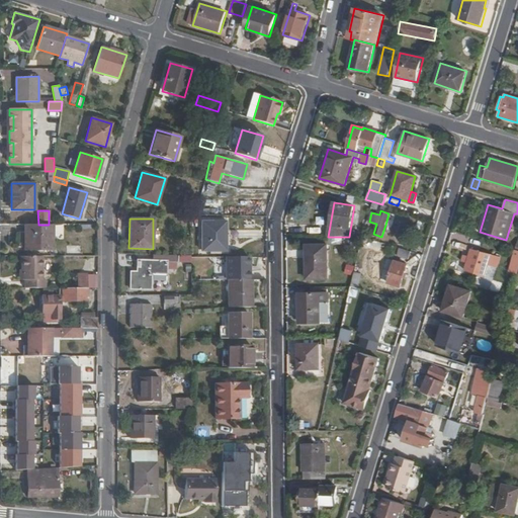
[(201,251),(226,251),(226,222),(201,222),(201,251)]
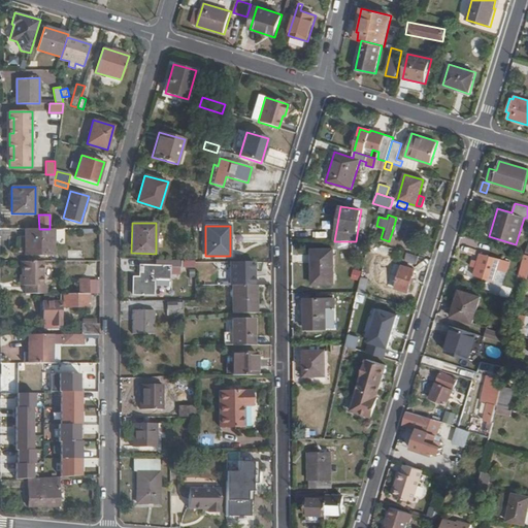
[(26,255),(54,255),(54,229),(50,229),(39,229),(25,229),(25,237),(27,237),(26,255)]
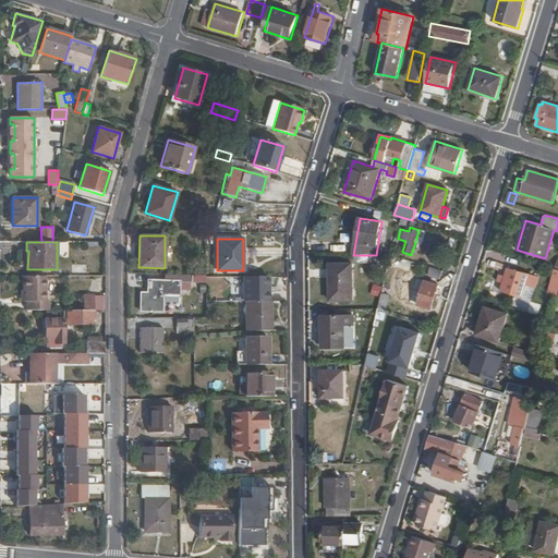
[(329,264),(330,301),(353,301),(353,263),(329,264)]
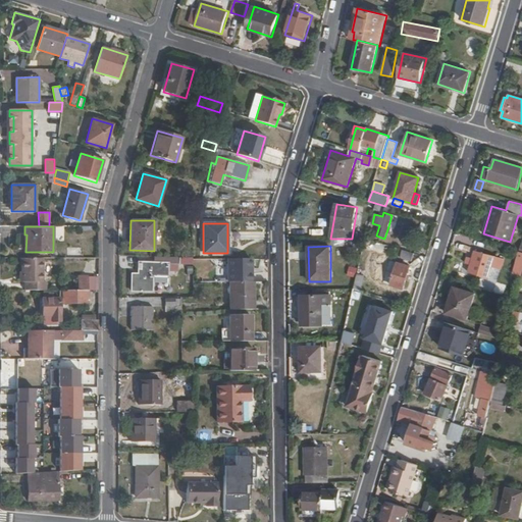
[(412,261),(414,253),(402,250),(400,258),(412,261)]
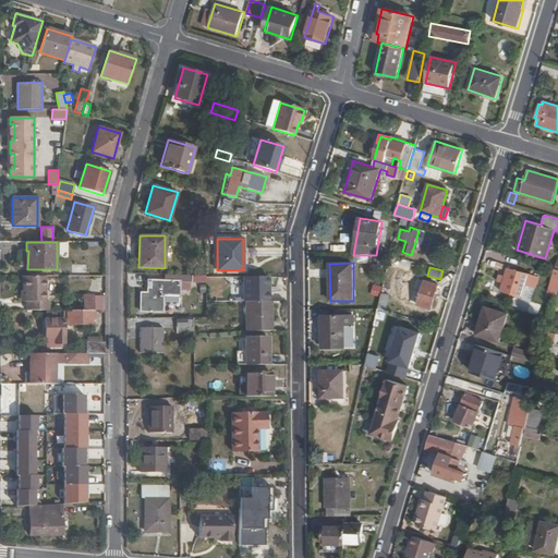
[(538,277),(530,275),(508,268),(505,276),(499,275),(497,280),(504,282),(501,291),(522,298),(526,284),(535,288),(536,286),(538,277)]
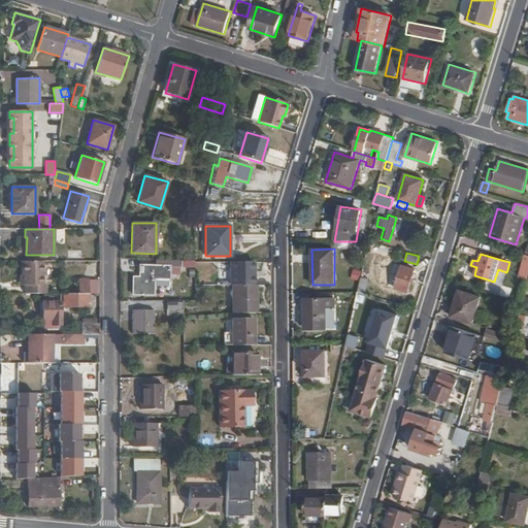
[(527,255),(525,254),(519,276),(526,277),(527,268),(527,255)]
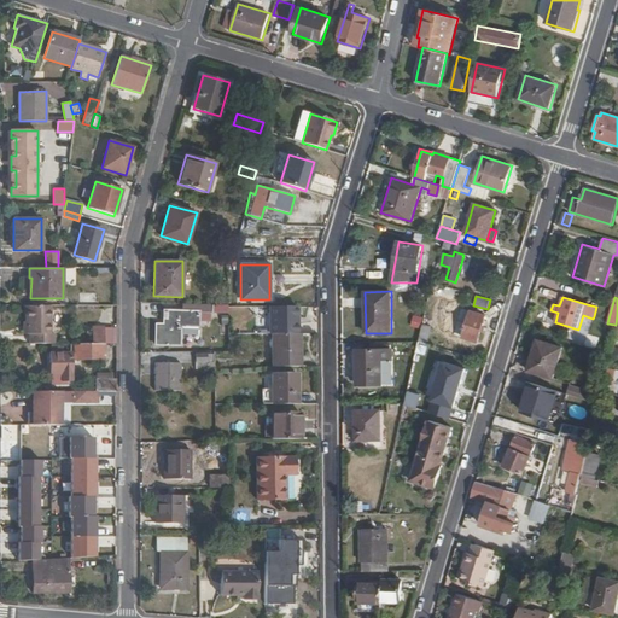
[(213,304),(181,303),(181,312),(167,310),(167,312),(167,325),(163,325),(156,325),(155,344),(180,345),(180,334),(180,325),(197,326),(198,326),(198,313),(213,313),(213,304)]
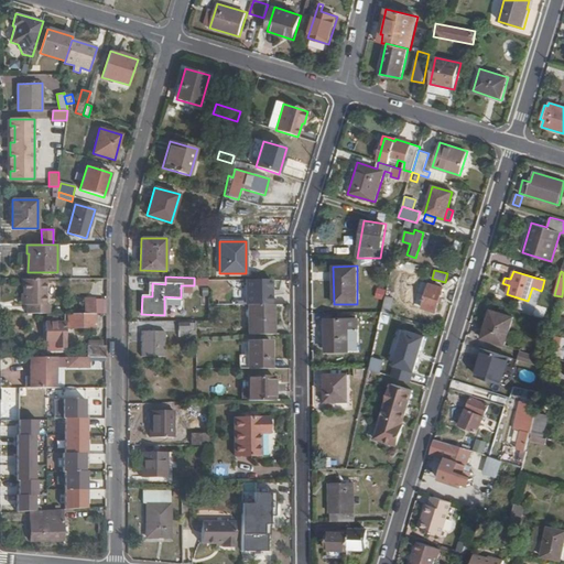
[(45,279),(23,279),(23,305),(25,305),(25,313),(50,313),(51,304),(45,304),(45,279)]
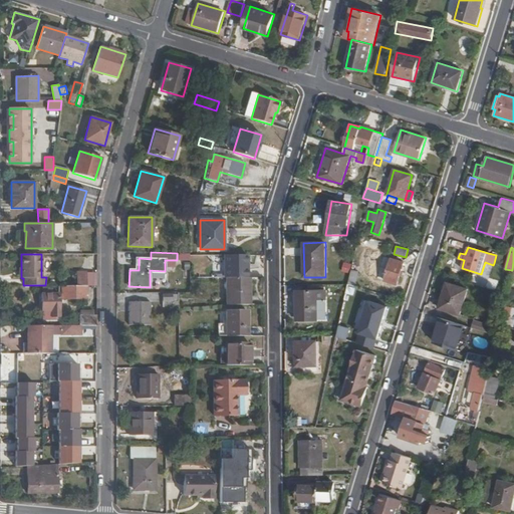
[(247,255),(222,255),(222,278),(226,278),(247,278),(247,255)]
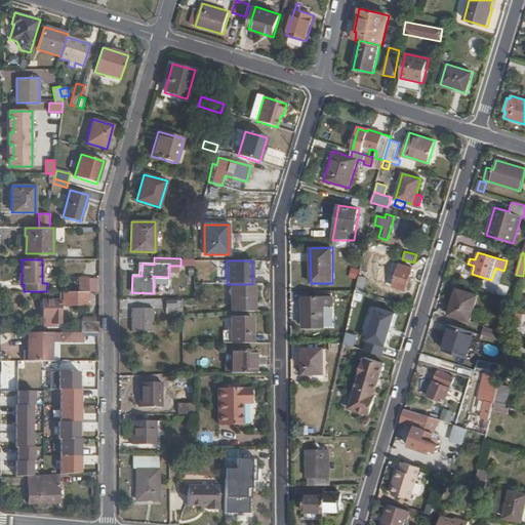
[(393,287),(405,291),(412,268),(400,264),(393,287)]
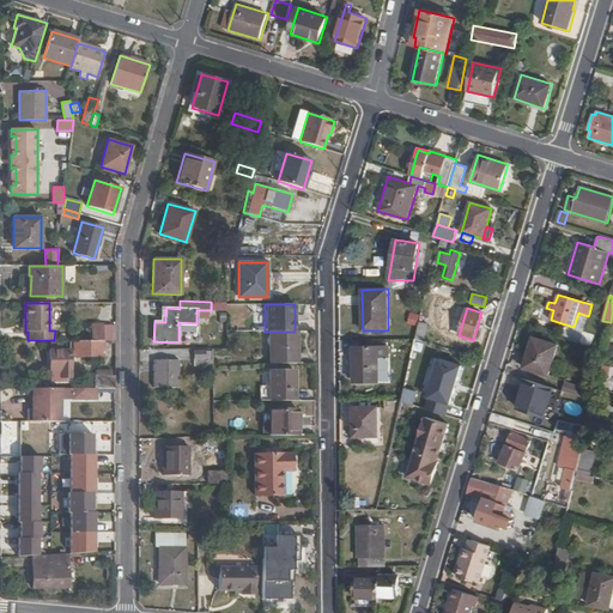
[(416,339),(424,341),(428,323),(419,321),(416,339)]
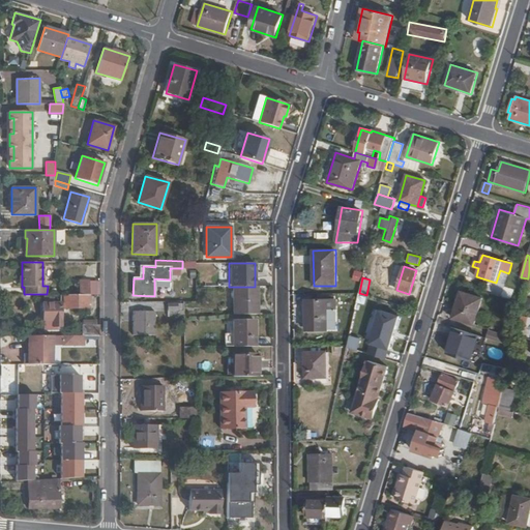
[(90,282),(80,282),(80,295),(90,295),(90,282)]
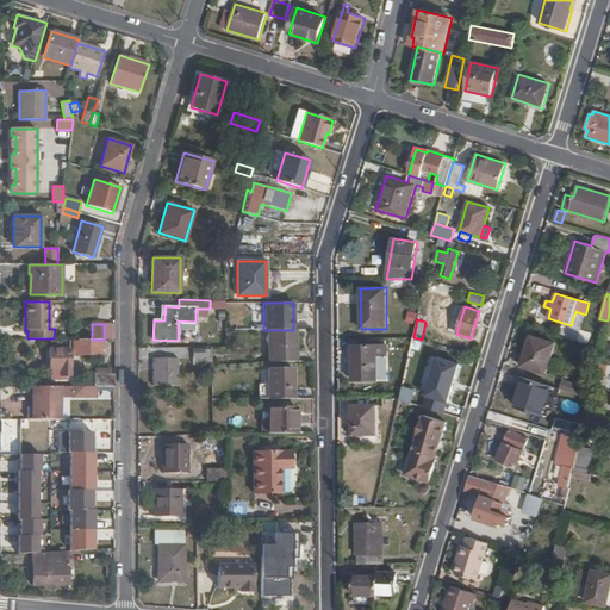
[(293,330),(268,330),(268,362),(297,362),(297,330),(293,330)]
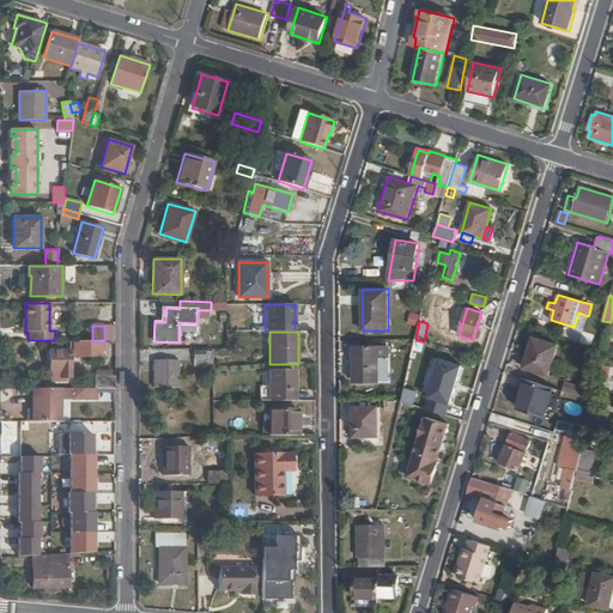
[(534,338),(525,368),(548,376),(558,345),(534,338)]
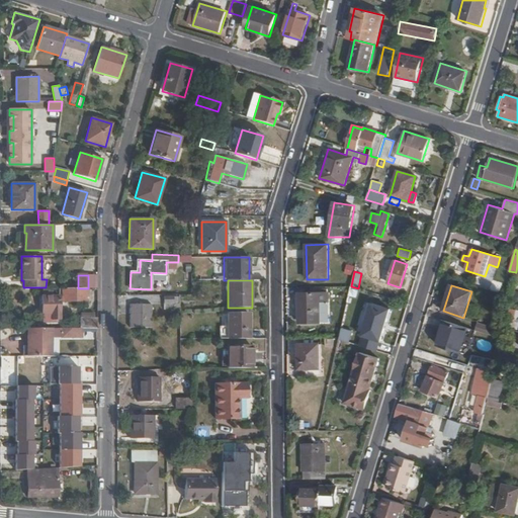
[(347,301),(354,304),(358,288),(351,286),(347,301)]
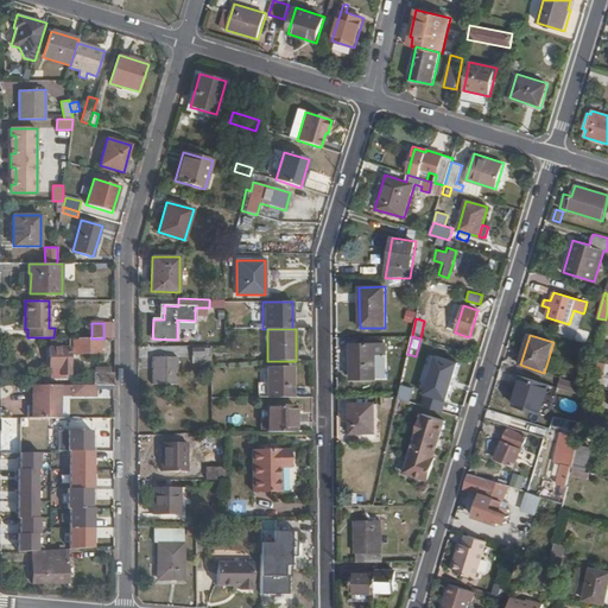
[(103,354),(103,339),(92,339),(71,339),(71,354),(103,354)]
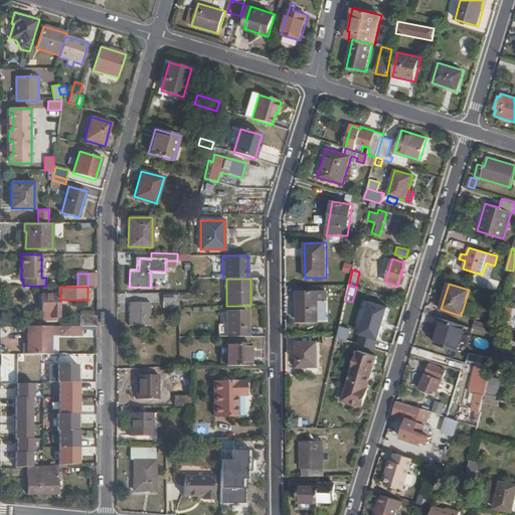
[(327,288),(311,288),(311,291),(297,291),(298,321),(320,321),(320,320),(319,301),(327,301),(328,301),(328,291),(327,291),(327,288)]
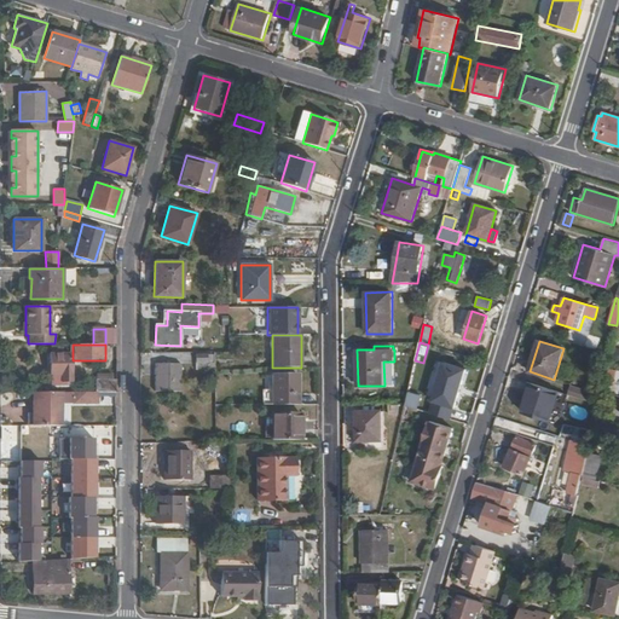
[(207,353),(195,354),(196,370),(209,370),(214,370),(214,352),(207,352),(207,353)]
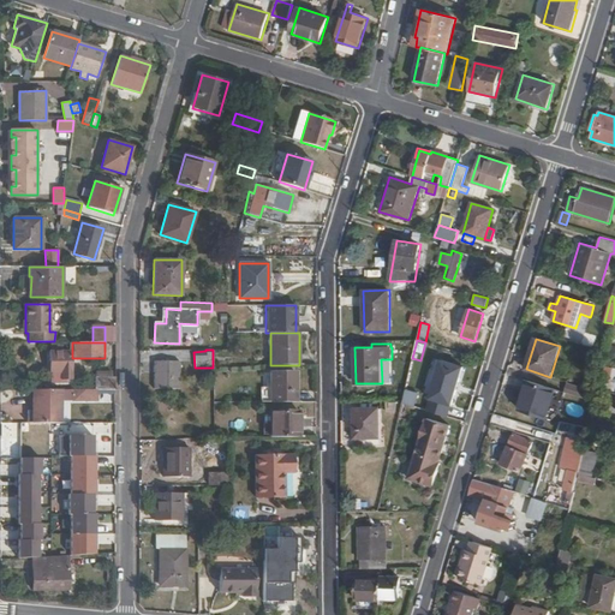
[(65,380),(72,380),(71,351),(64,351),(51,351),(49,351),(49,374),(51,374),(52,381),(65,381),(65,380)]
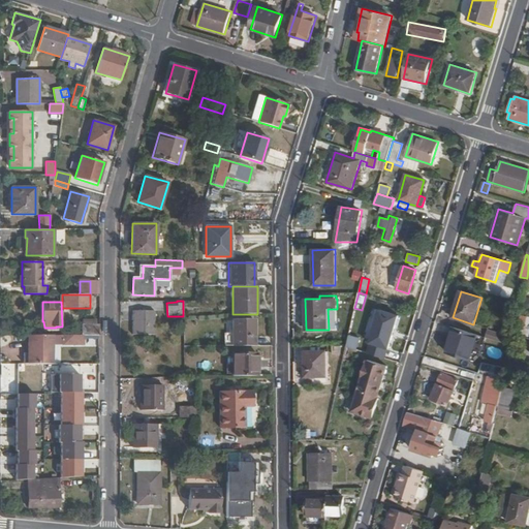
[(350,328),(358,330),(362,310),(354,308),(350,328)]
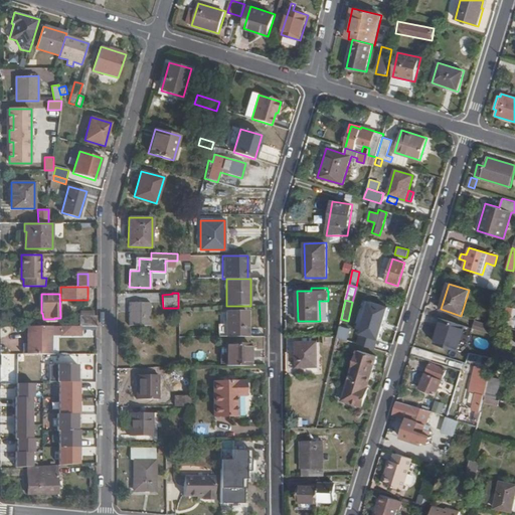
[(129,326),(151,326),(151,302),(129,302),(129,326)]
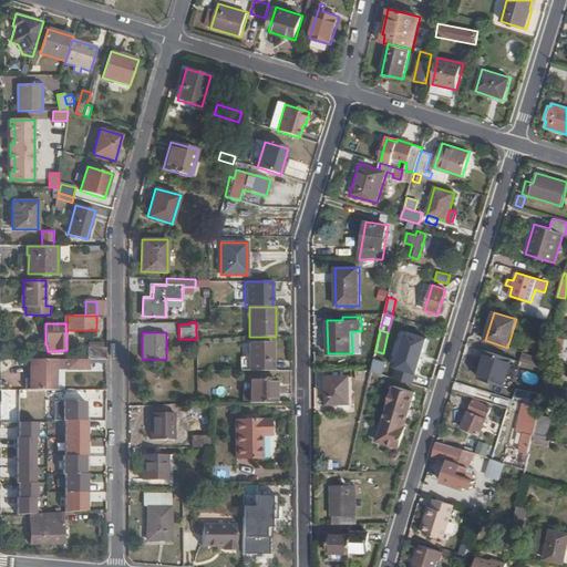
[(401,363),(422,370),(431,343),(408,338),(401,363)]
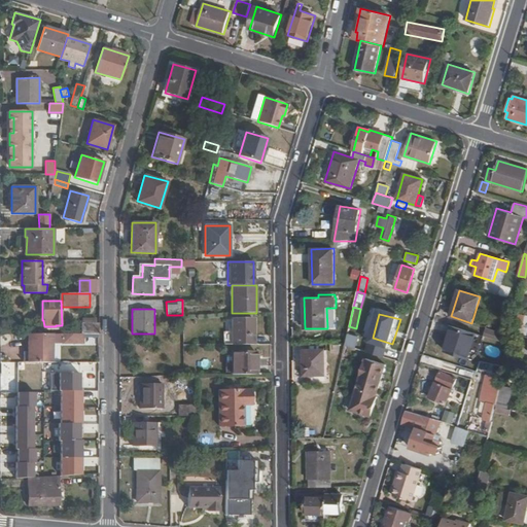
[(232,345),(253,345),(253,318),(232,318),(232,345)]
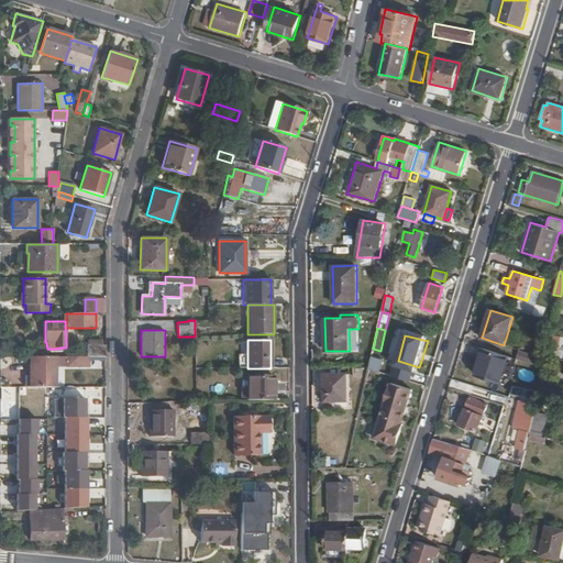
[(106,356),(106,344),(103,344),(88,343),(88,356),(106,356)]
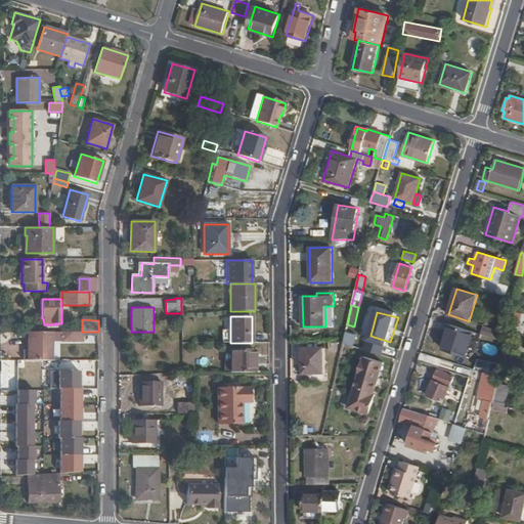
[(466,356),(474,332),(450,324),(442,349),(466,356)]
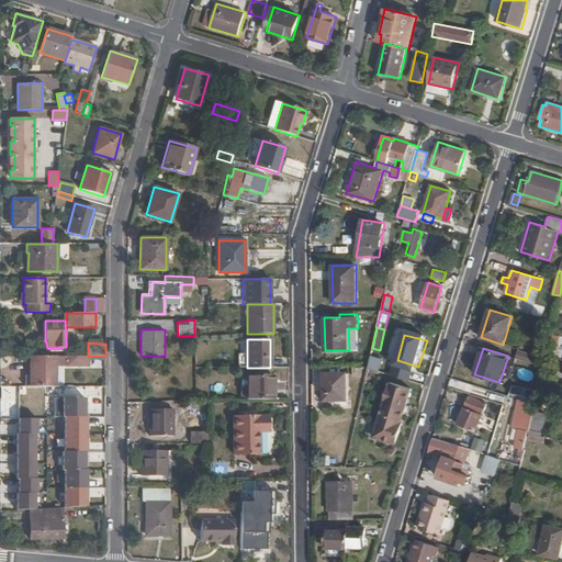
[(534,363),(537,355),(518,349),(515,358),(534,363)]
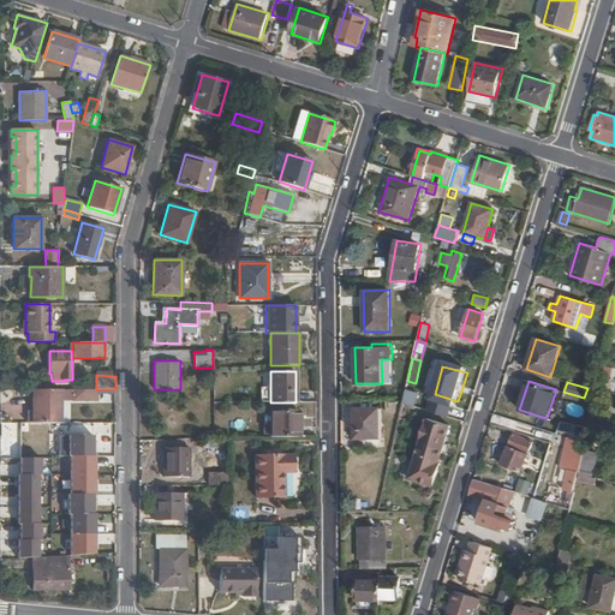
[(4,405),(17,404),(17,389),(3,389),(4,405)]
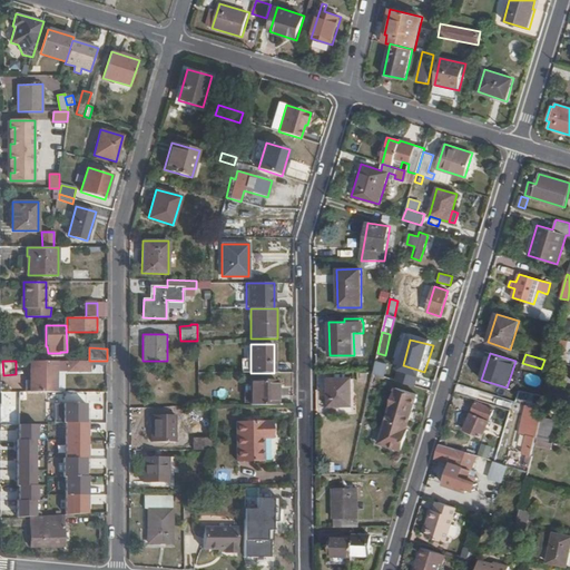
[(26,380),(26,392),(56,392),(56,361),(30,361),(30,380),(26,380)]
